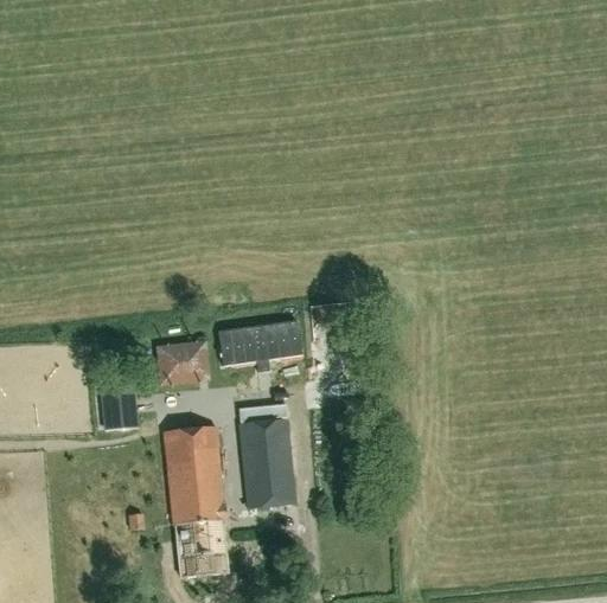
[(296,321),(217,332),(222,366),(256,361),(257,373),(269,371),(268,359),(301,354),(296,321)]
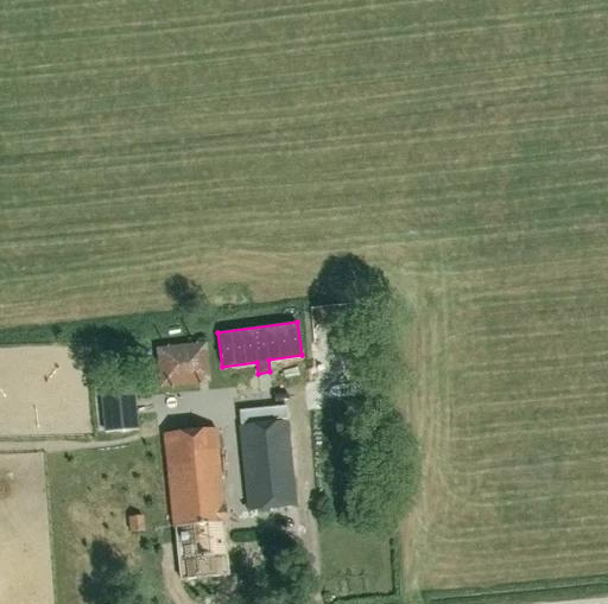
[(210,381),(206,341),(156,345),(160,387),(210,381)]
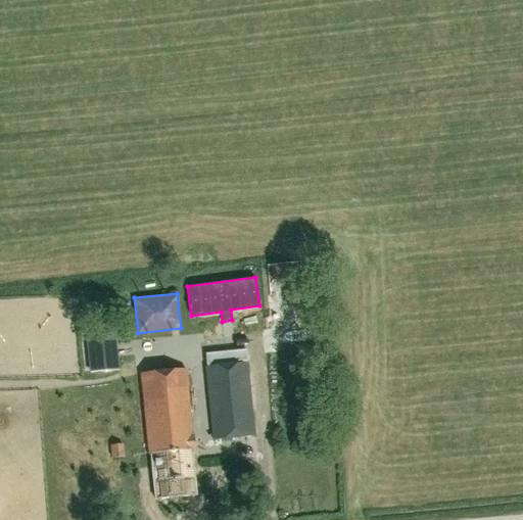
[(119,368),(113,325),(90,327),(94,370),(119,368)]
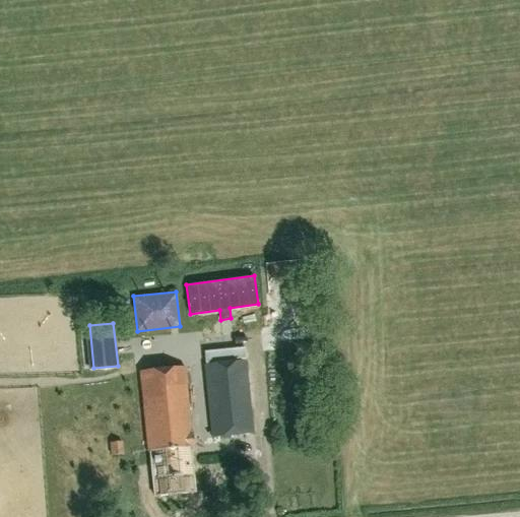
[(203,350),(204,363),(233,360),(245,359),(244,345),(203,350)]
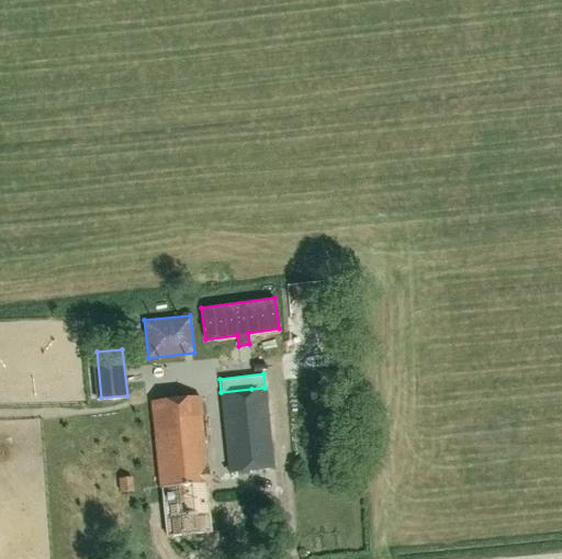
[(273,466),(265,388),(251,389),(221,392),(229,471),(273,466)]
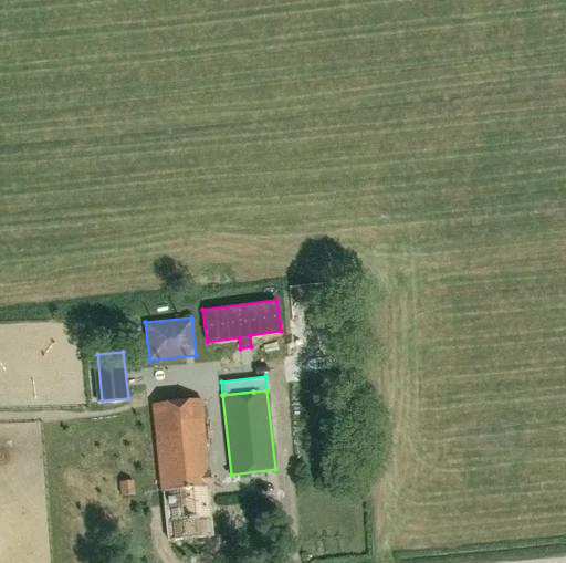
[(210,486),(201,397),(153,403),(161,492),(164,491),(168,538),(212,533),(208,486),(210,486)]
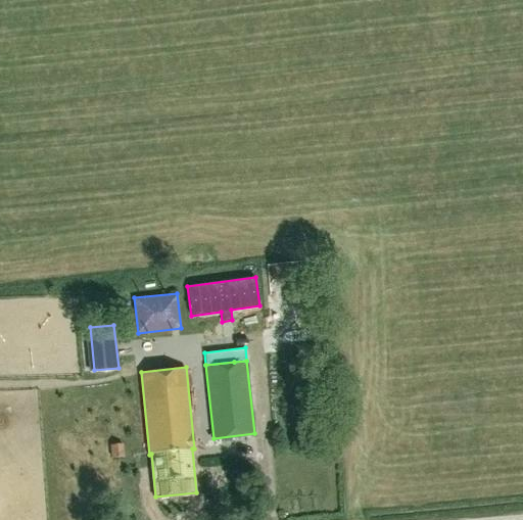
[(111,443),(112,457),(124,456),(123,442),(111,443)]
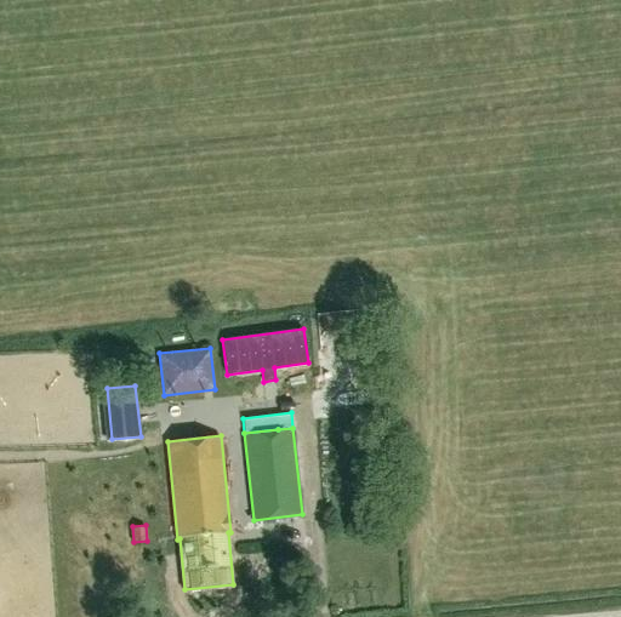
All buildings are outlined.
